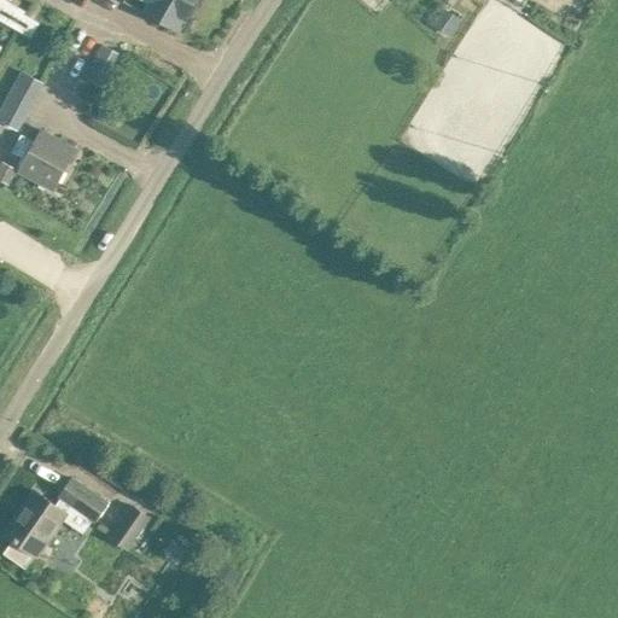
[(0,0),(0,18),(30,36),(39,23),(0,0)]
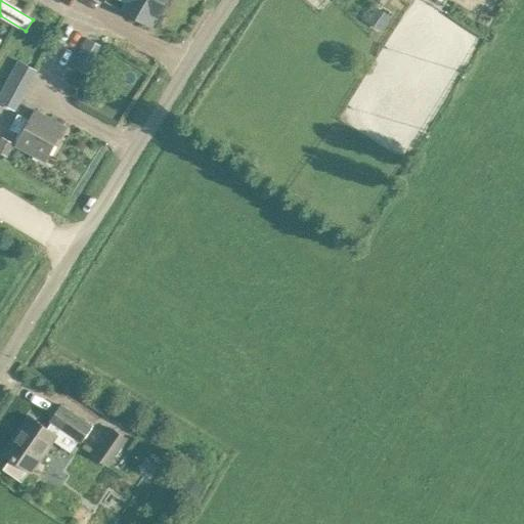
[(127,0),(123,7),(135,14),(153,24),(166,0),(127,0)]
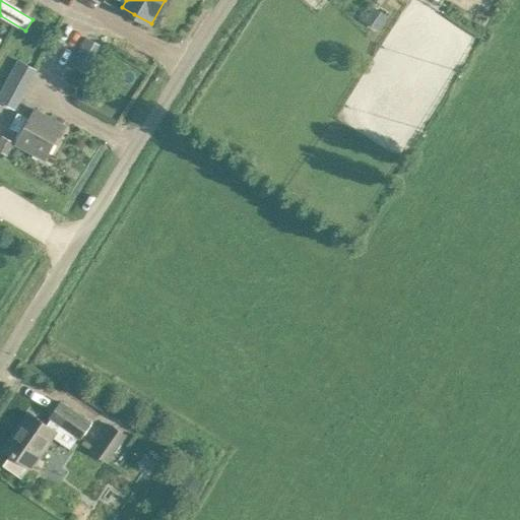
[(71,65),(88,74),(104,46),(86,38),(71,65)]
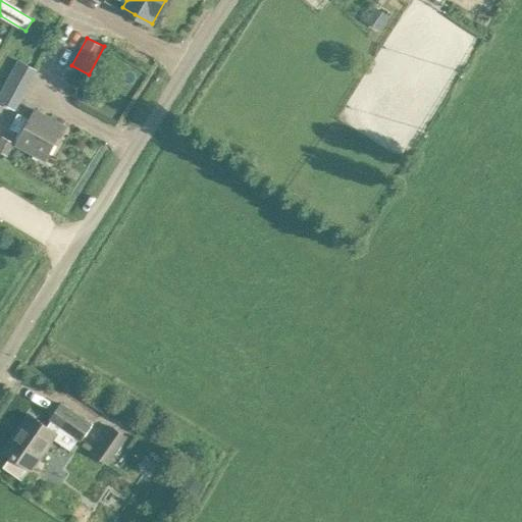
[(89,90),(84,100),(92,104),(97,94),(89,90)]
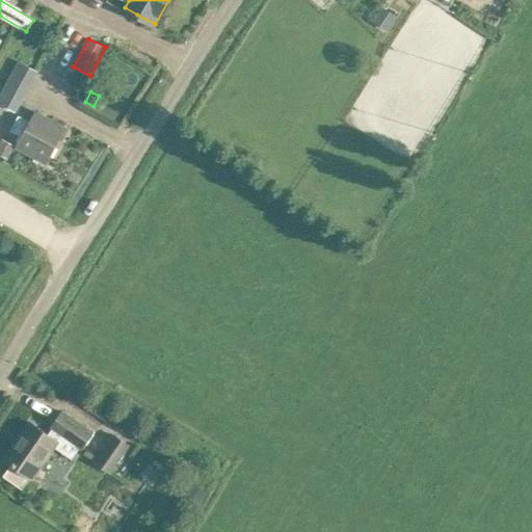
[(21,103),(1,92),(0,94),(0,102),(16,111),(21,103)]
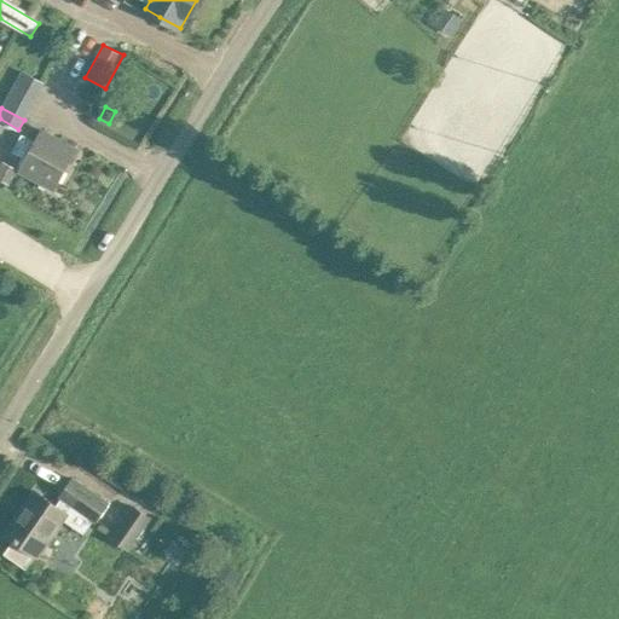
[(19,172),(32,179),(53,190),(76,149),(42,131),(36,142),(22,133),(12,151),(25,160),(19,172)]
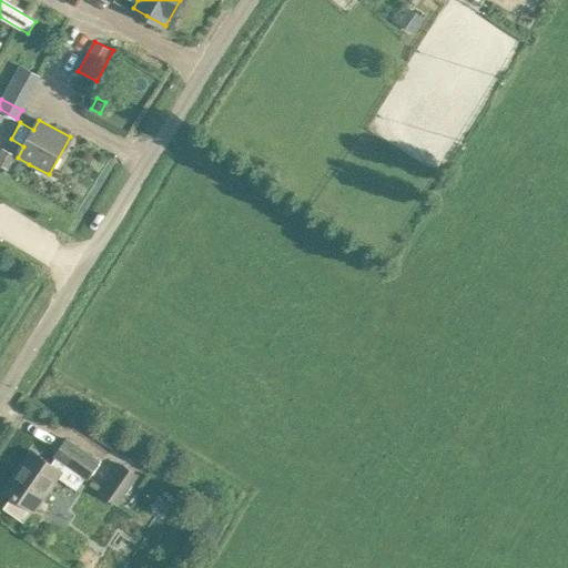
[(0,165),(9,171),(16,159),(2,151),(0,154),(0,165)]
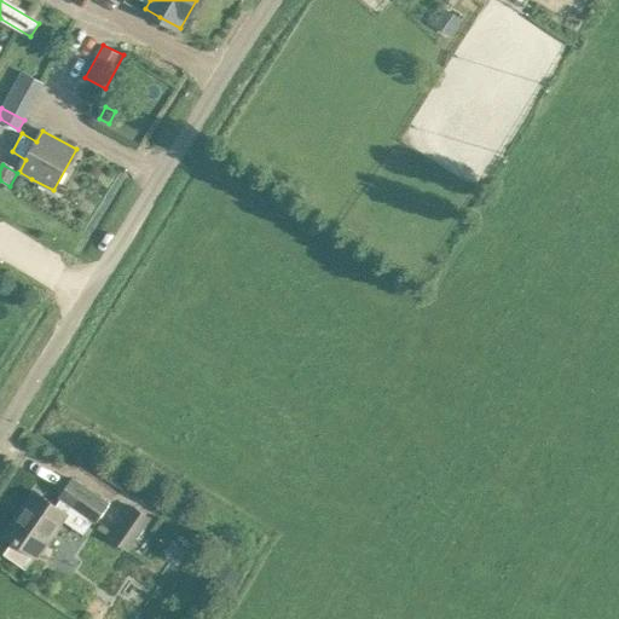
[(4,554),(25,570),(35,555),(38,557),(68,514),(67,513),(73,505),(94,521),(108,503),(74,479),(61,497),(62,498),(56,507),(35,491),(5,534),(13,541),(4,554)]
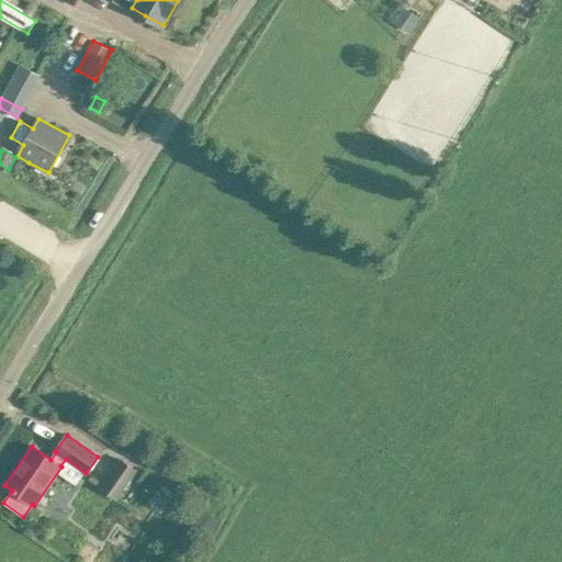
[(100,489),(116,499),(138,470),(121,458),(100,489)]
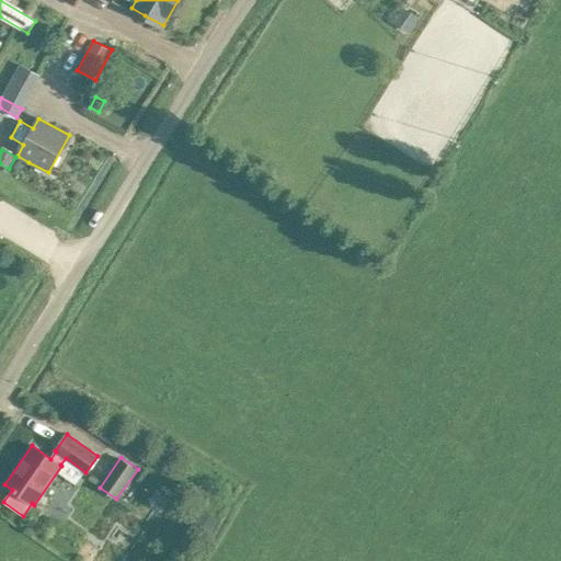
[(94,549),(84,560),(107,560),(110,559),(94,549)]
